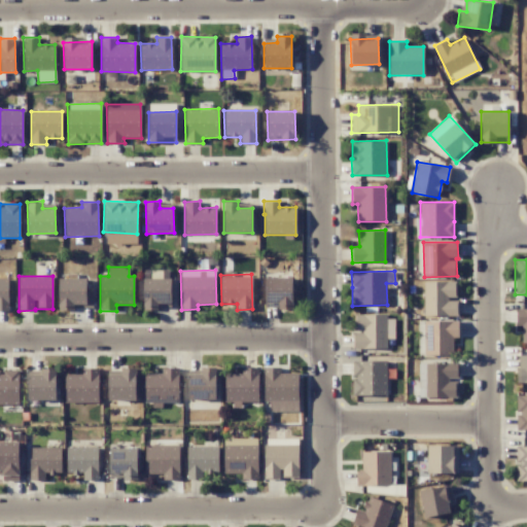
[(265,278),(266,309),(292,309),(291,277),(265,278)]
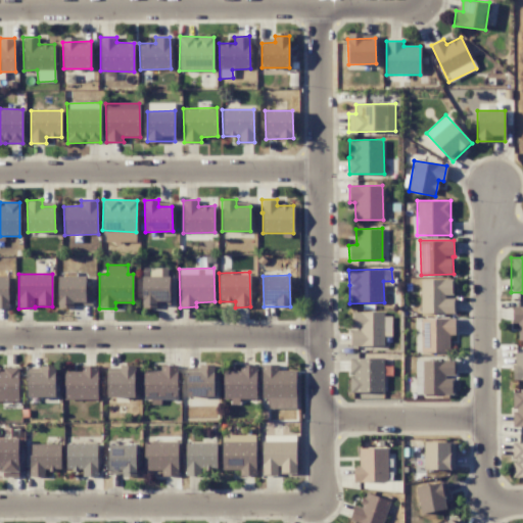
[(8,276),(0,276),(0,308),(8,308),(8,276)]
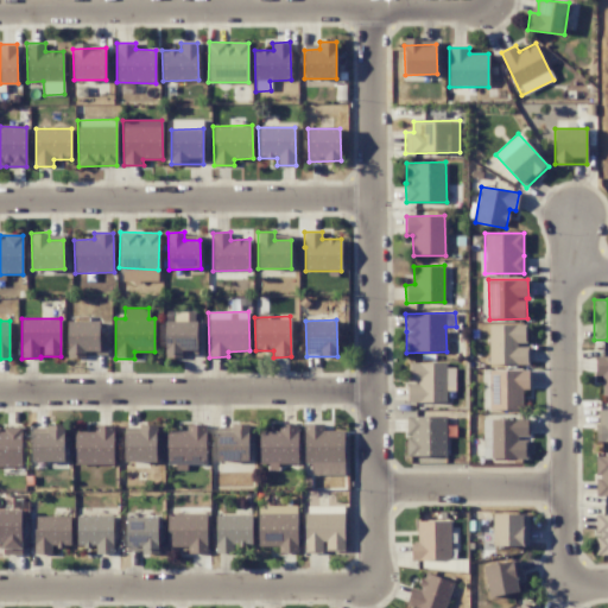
[(107,335),(100,335),(100,321),(67,321),(68,356),(107,356),(107,335)]
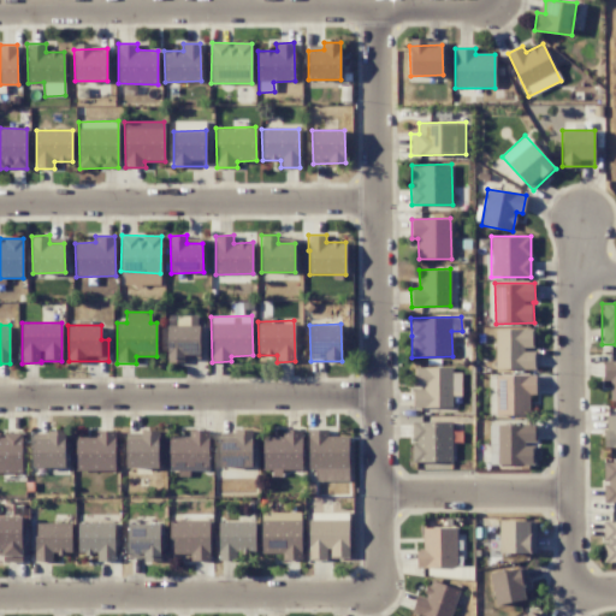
[(167,361),(200,361),(200,325),(166,326),(167,361)]
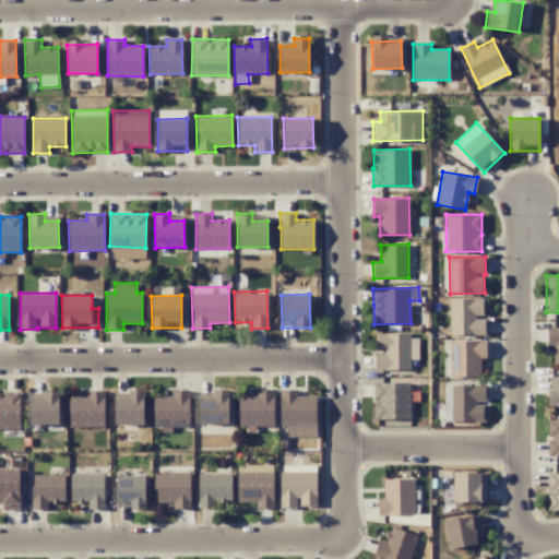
[(449,299),(450,335),(486,334),(486,317),(484,317),(484,298),(449,299)]
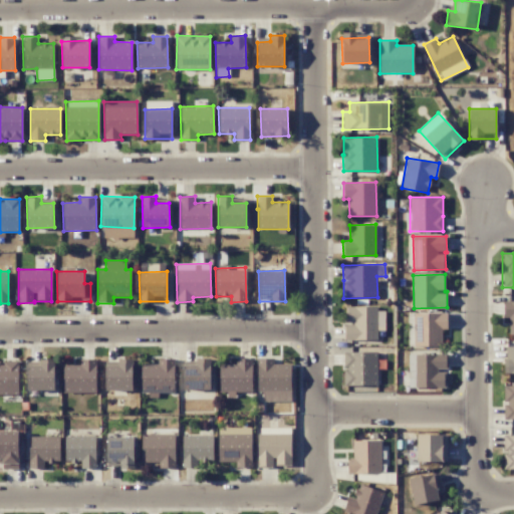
[(513,301),(503,301),(503,317),(509,317),(509,334),(513,334),(513,301)]
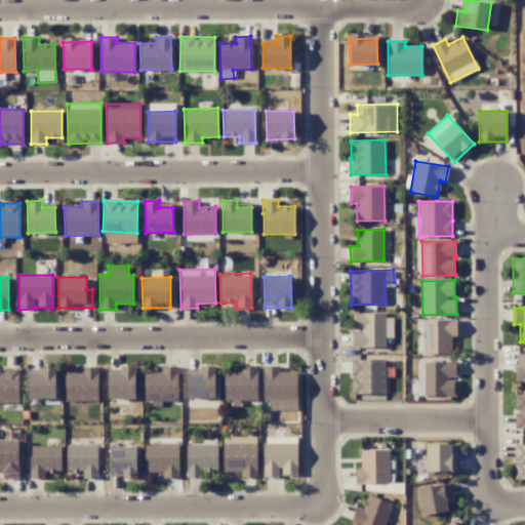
[(351,347),(385,348),(385,337),(393,337),(393,314),(353,314),(353,330),(352,330),(351,347)]
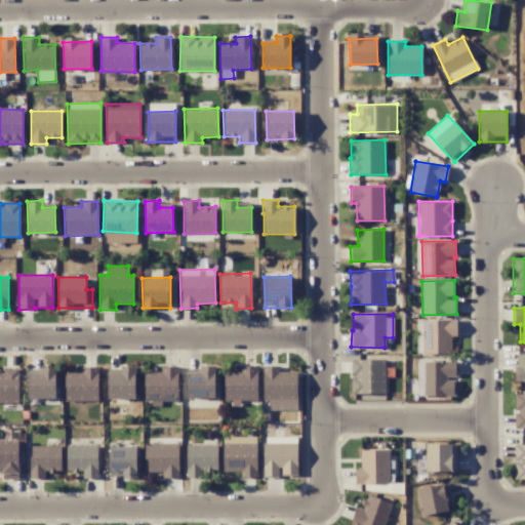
[(456,320),(422,320),(422,354),(451,354),(451,336),(456,336),(456,320)]
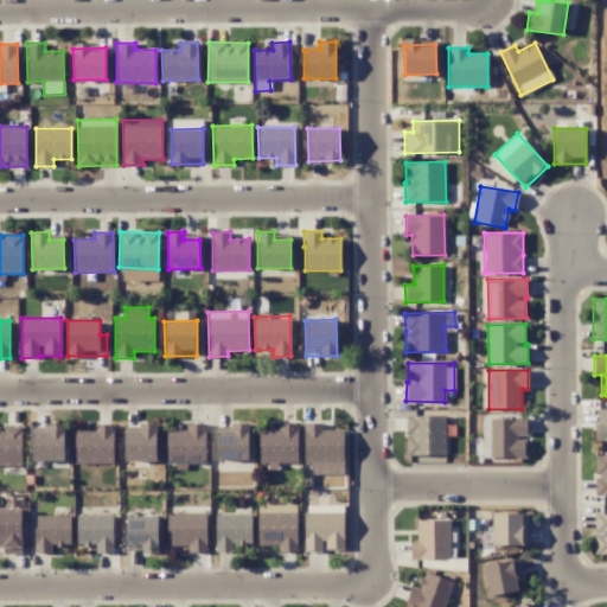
[(606,441),(606,409),(595,409),(595,441),(606,441)]
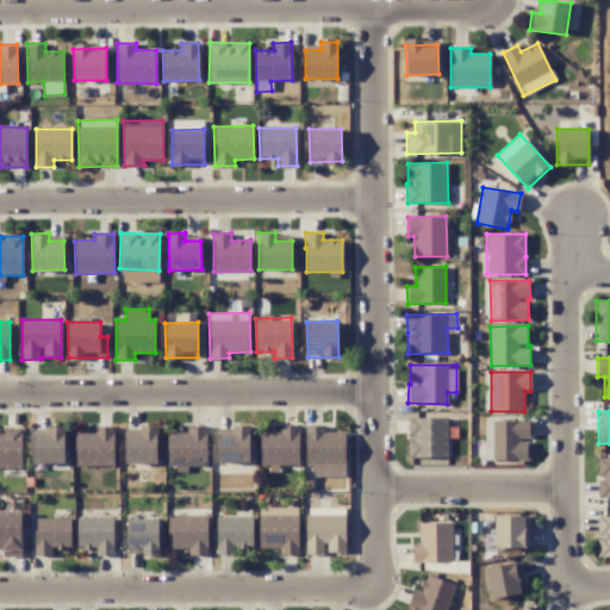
[(448,417),(408,418),(408,436),(408,458),(448,458),(448,417)]
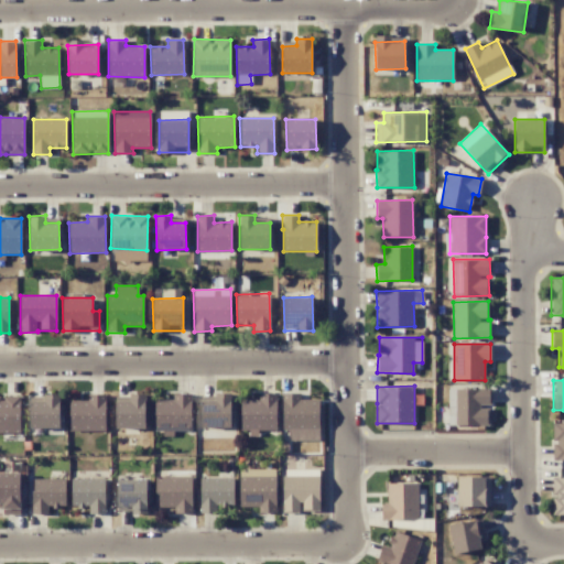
[(320,440),(318,399),(300,400),(300,392),(282,393),(282,431),(288,431),(289,441),(320,440)]
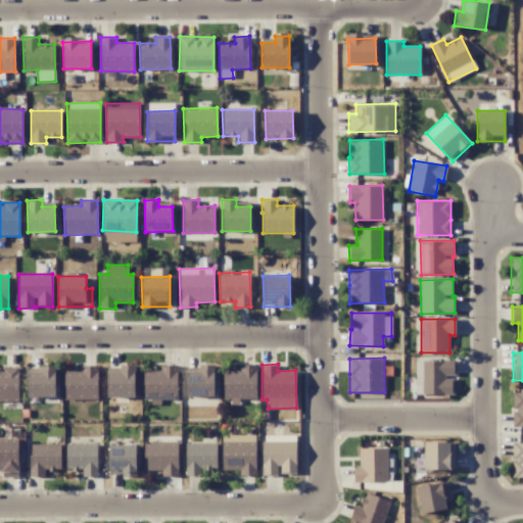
[(107,372),(106,396),(134,396),(135,366),(121,365),(120,372),(107,372)]
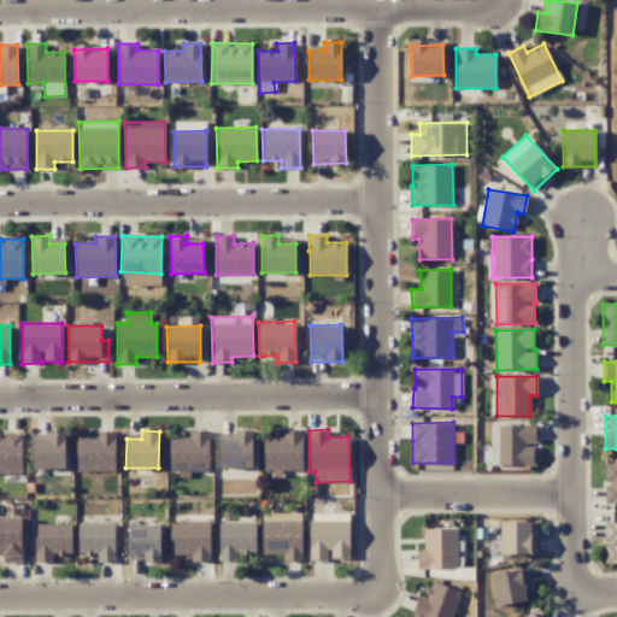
[(169,438),(169,469),(209,469),(209,430),(189,430),(189,438),(169,438)]
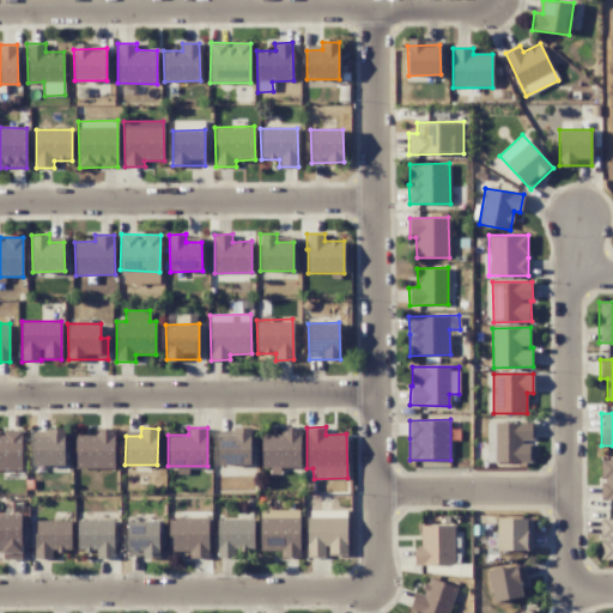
[(260,468),(269,468),(269,474),(280,474),(280,468),(299,468),(301,428),(280,428),(280,435),(261,435),(260,468)]
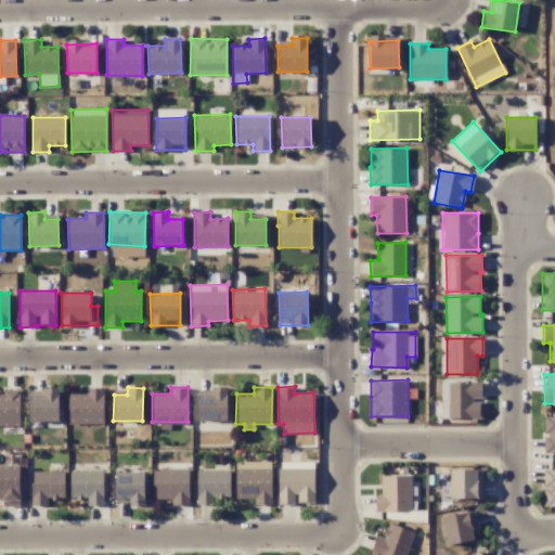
[(29,422),(60,421),(59,388),(42,388),(42,395),(28,395),(29,422)]
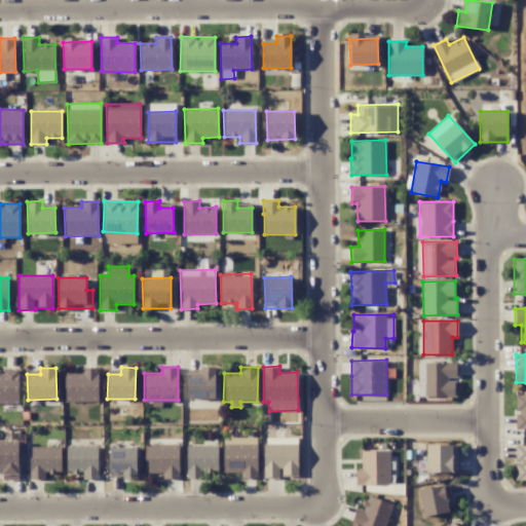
[(65,373),(64,402),(98,403),(99,368),(81,368),(81,374),(65,373)]
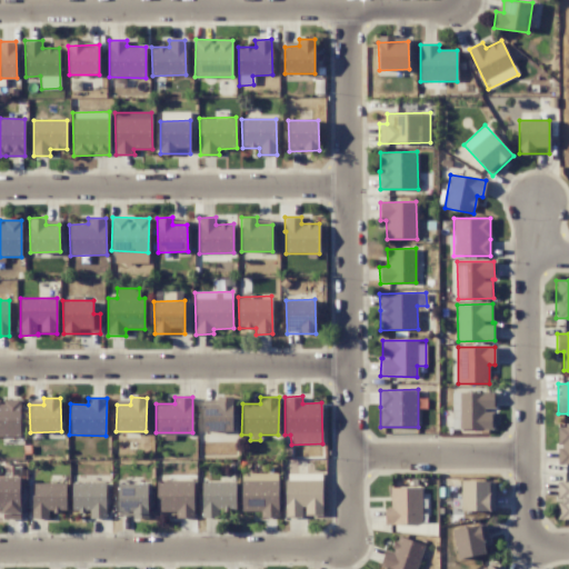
[(0,437),(21,437),(20,399),(2,400),(2,399),(0,399),(0,437)]
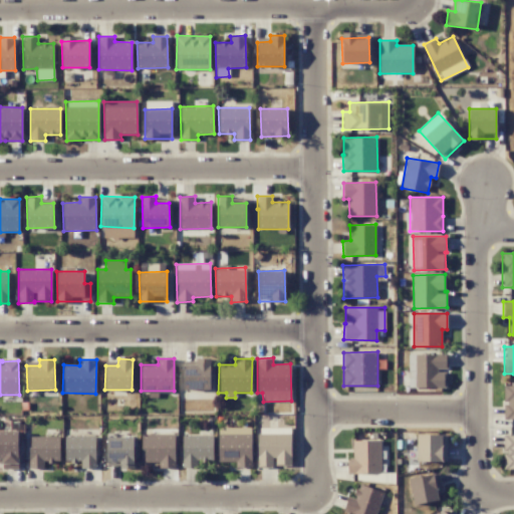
[(513,419),(513,386),(503,386),(504,420),(513,419)]
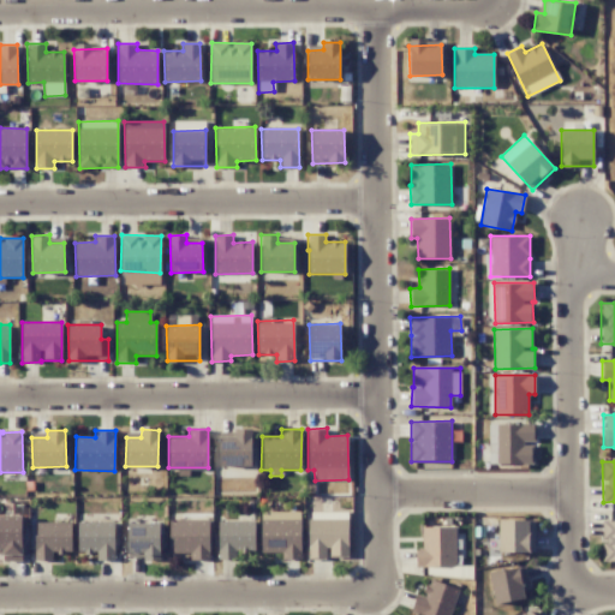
[(261,553),(281,553),(281,559),(300,559),(300,512),(261,512),(261,553)]
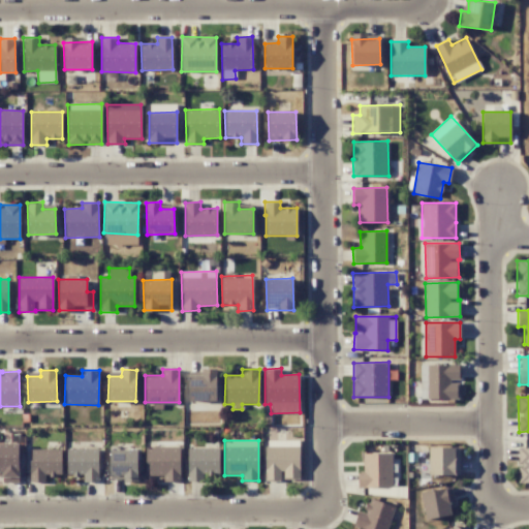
[(300,440),(266,440),(265,480),(282,480),(282,478),(299,478),(300,440)]
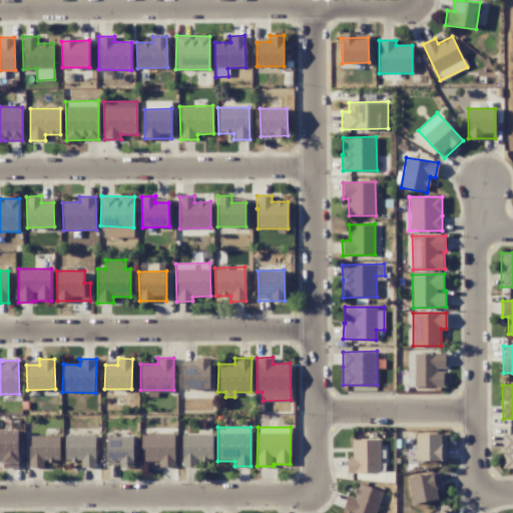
[(0,461),(2,461),(2,468),(18,468),(18,430),(0,430),(0,461)]
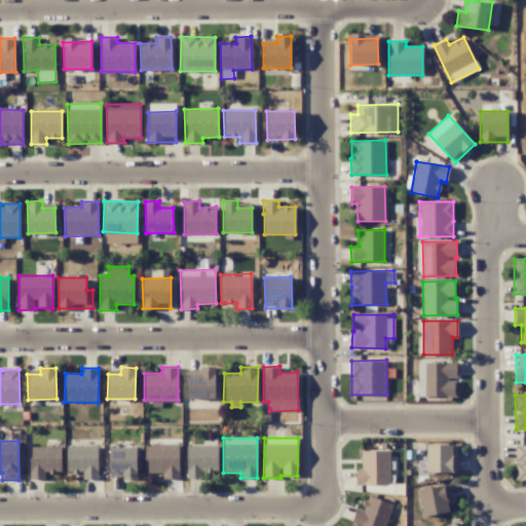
[(179,479),(178,444),(144,445),(145,473),(158,473),(158,479),(179,479)]
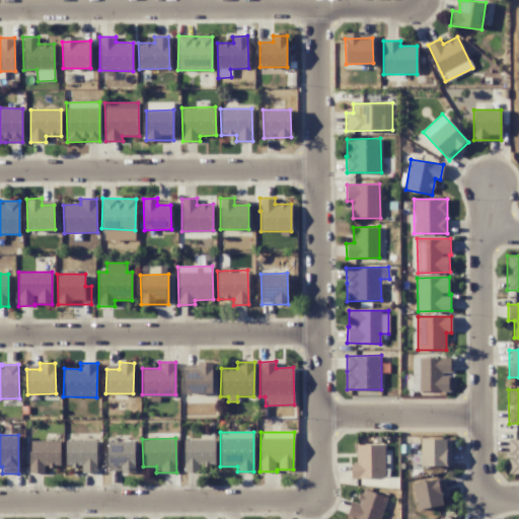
[(451,438),(421,439),(422,466),(451,466),(451,438)]
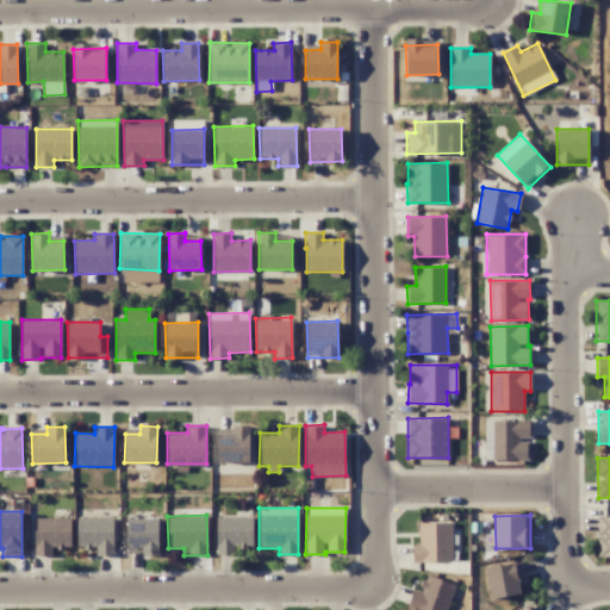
[(253,546),(253,516),(216,517),(217,554),(235,554),(235,546),(253,546)]
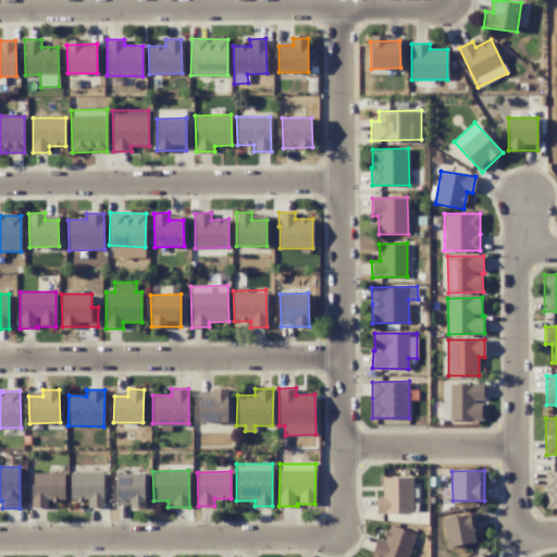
[(64,500),(64,472),(31,473),(32,508),(48,507),(48,500),(64,500)]
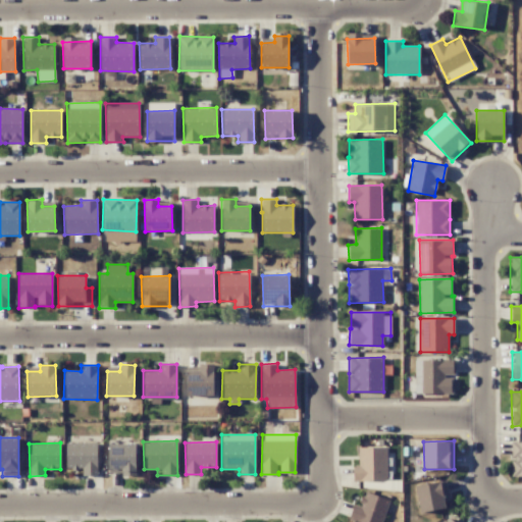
[(66,469),(82,469),(82,475),(97,475),(97,442),(66,442),(66,469)]
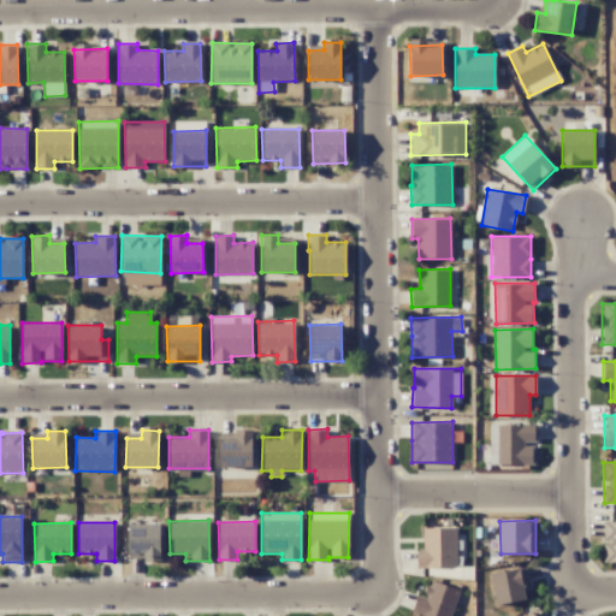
[(615,563),(615,522),(603,522),(603,542),(603,563),(615,563)]
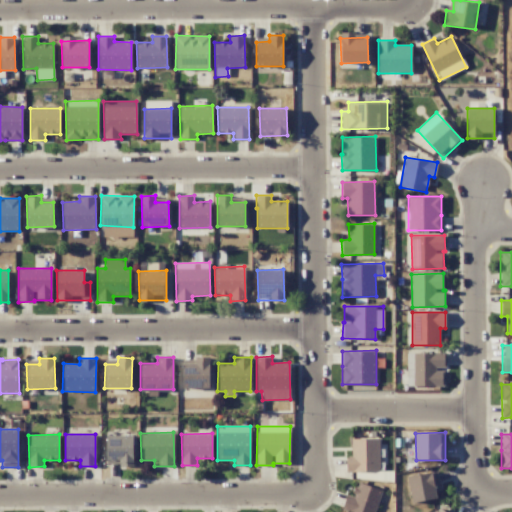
[(133,435),(105,435),(106,465),(133,465),(133,435)]
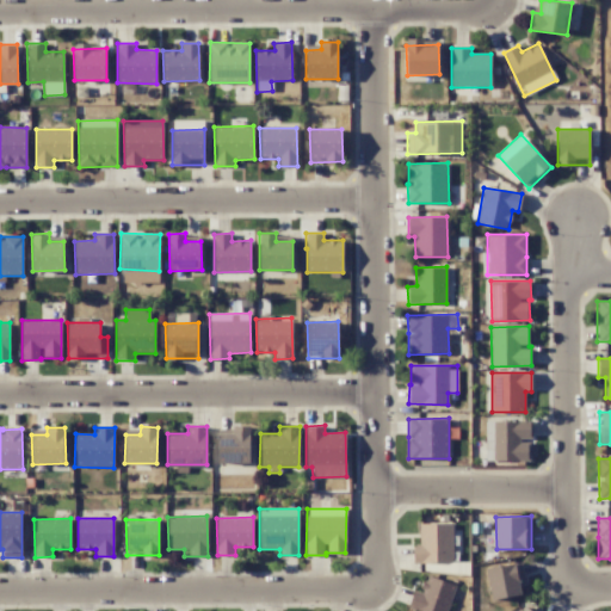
[(413,563),(452,562),(452,523),(419,524),(419,544),(413,544),(413,563)]
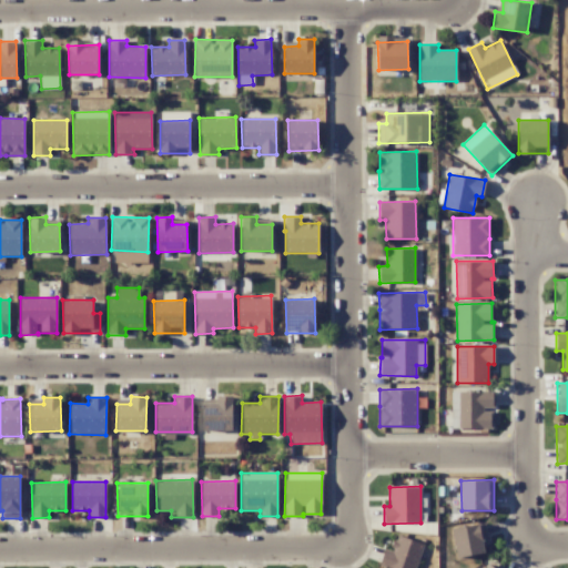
[(457,558),(489,551),(484,523),(452,528),(457,558)]
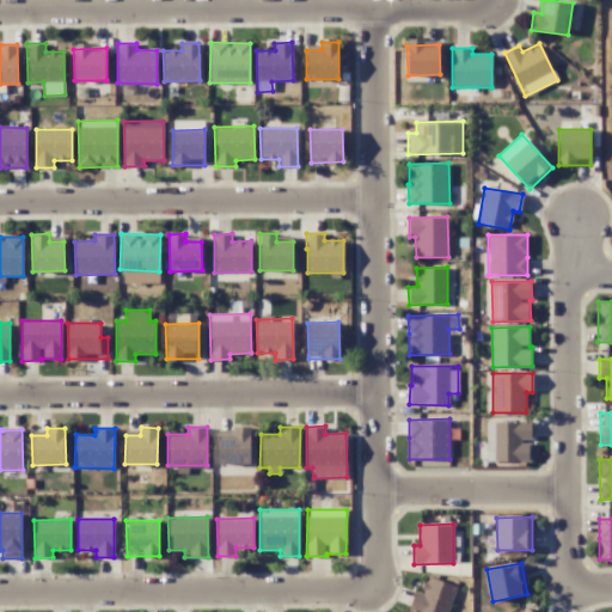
[(418,611),(447,611),(457,586),(427,576),(422,594),(414,592),(409,609),(418,611)]
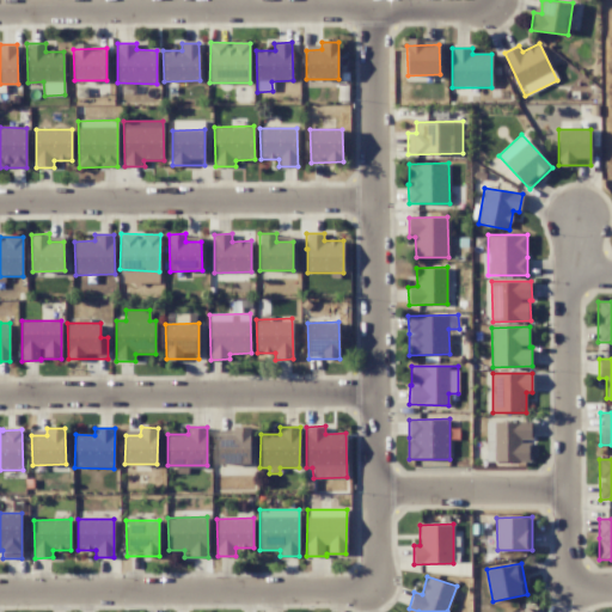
[(536,611),(539,609),(530,601),(521,611),(536,611)]
